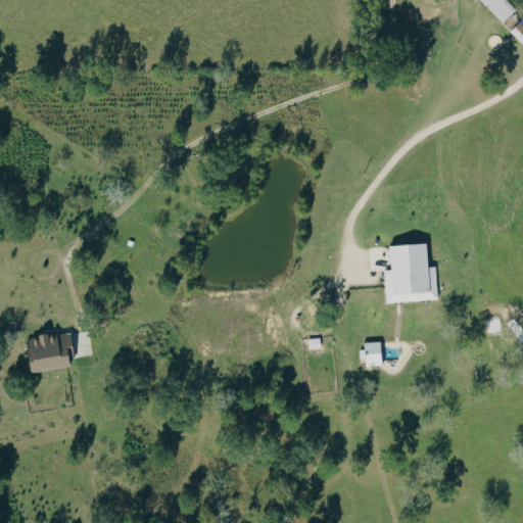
[(518,10),(507,0),(481,0),(504,24),(518,10)]
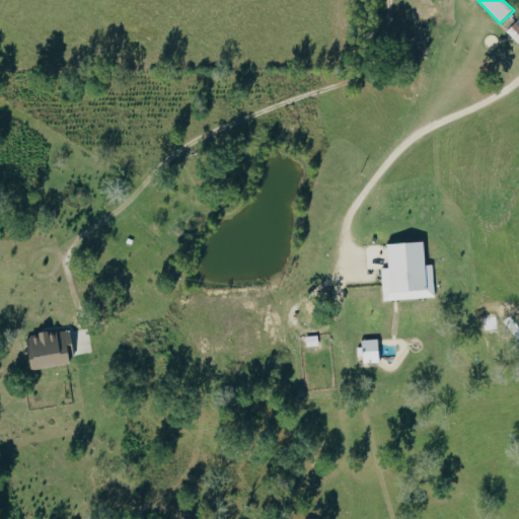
[(518,19),(507,31),(518,45),(518,44),(518,19)]
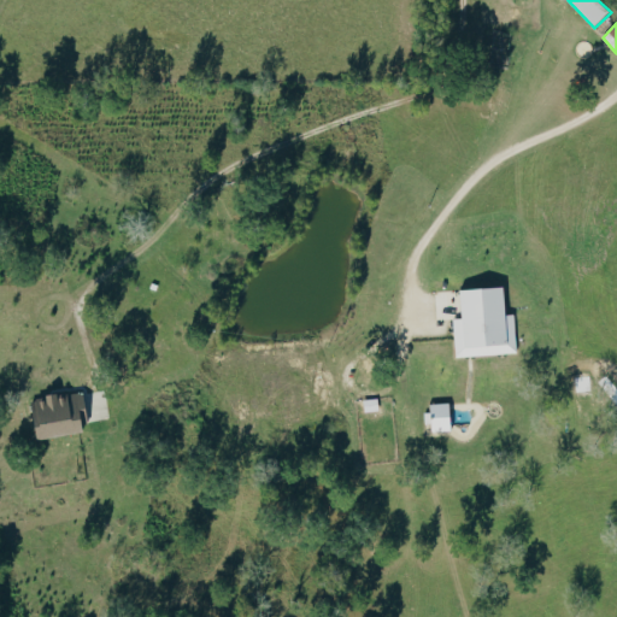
[(457,357),(518,352),(516,313),(507,313),(506,286),(462,289),(464,317),(454,318),(457,357)]
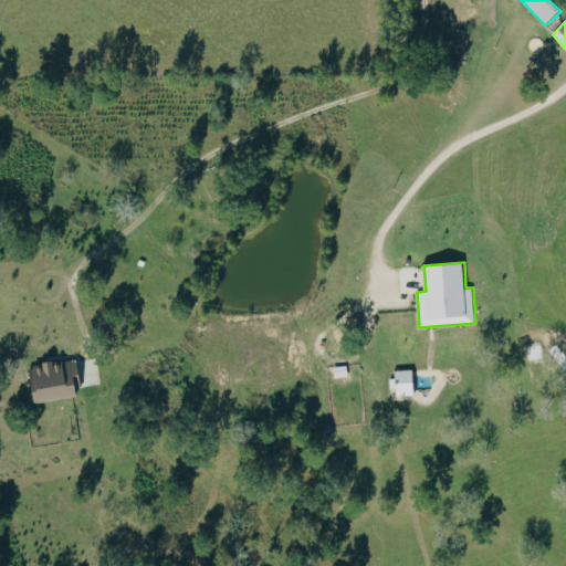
[(37,402),(83,395),(76,358),(30,366),(37,402)]
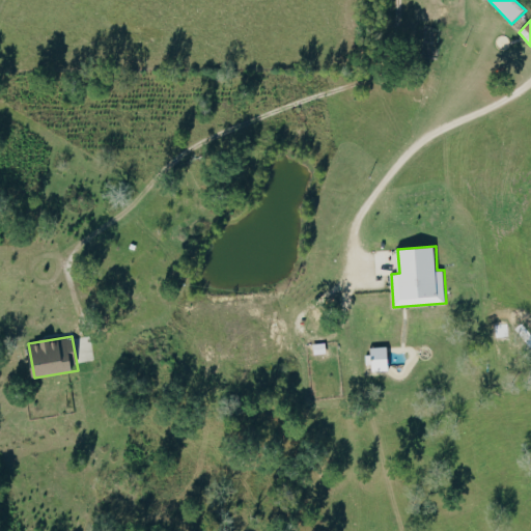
[(371,347),(372,370),(389,370),(388,346),(371,347)]
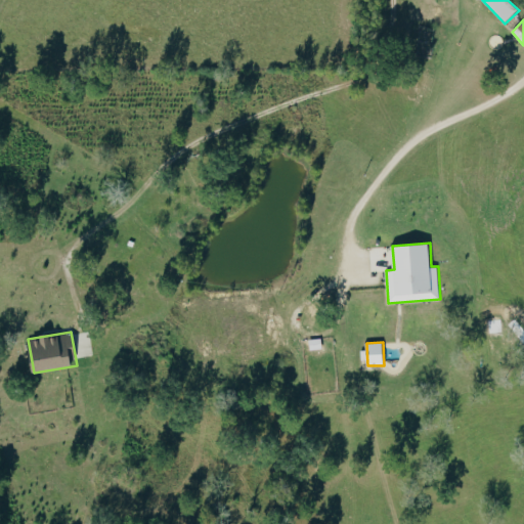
All buildings are outlined.
